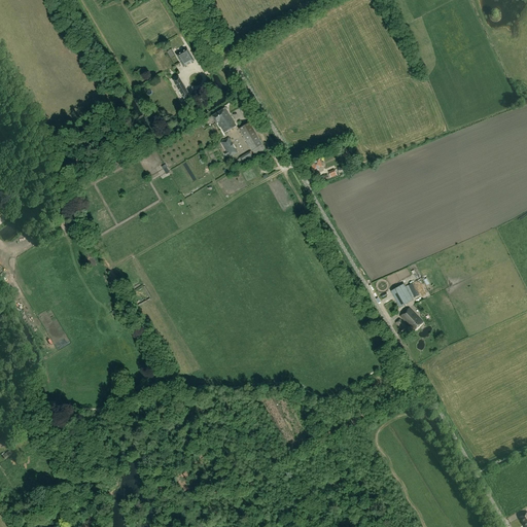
[(187,48),(176,56),(183,68),(195,61),(187,48)]
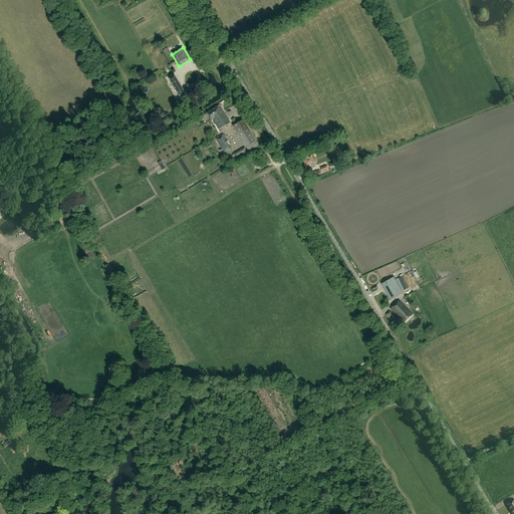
[(175,76),(170,79),(180,96),(185,93),(175,76)]
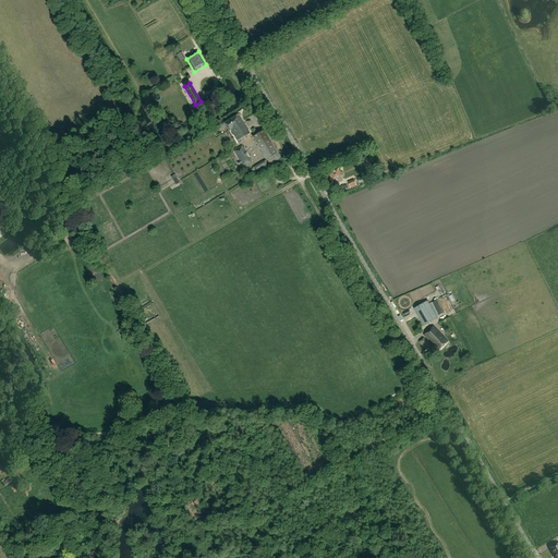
[(239,114),(225,123),(229,130),(231,130),(238,141),(250,133),(239,114)]
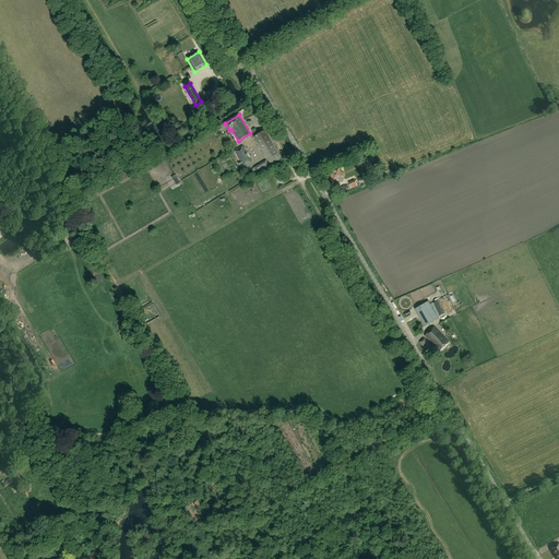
[(278,153),(264,130),(253,138),(268,161),(270,165),(282,158),(278,153)]
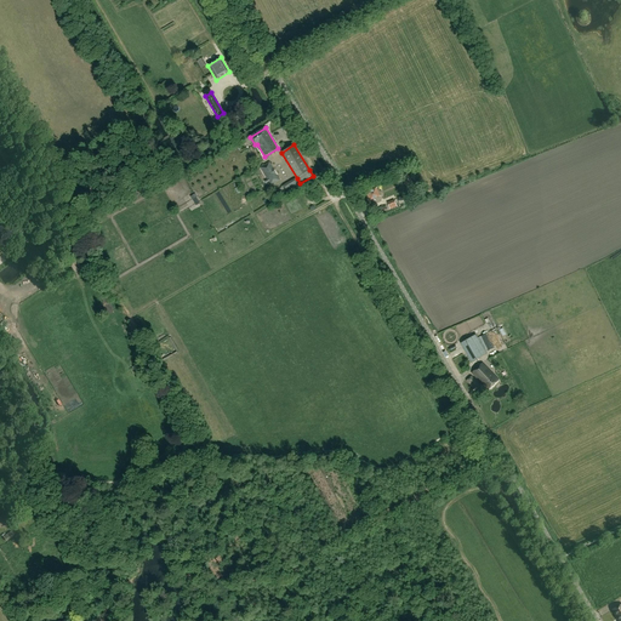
[(266,184),(268,182),(271,186),(280,181),(269,161),(260,167),(267,180),(265,181),(266,184)]
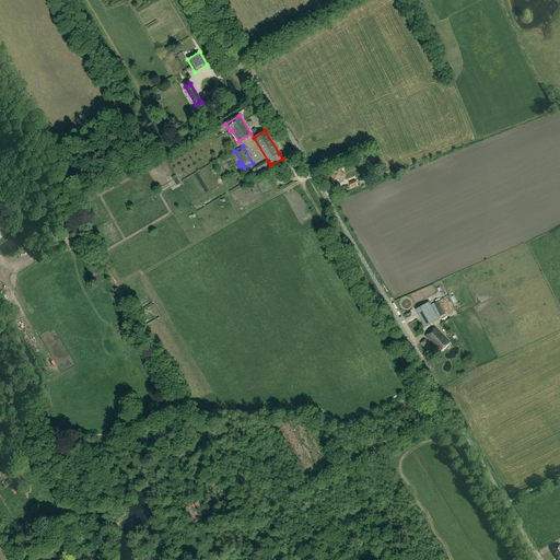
[(368,155),(362,158),(366,167),(372,165),(368,155)]
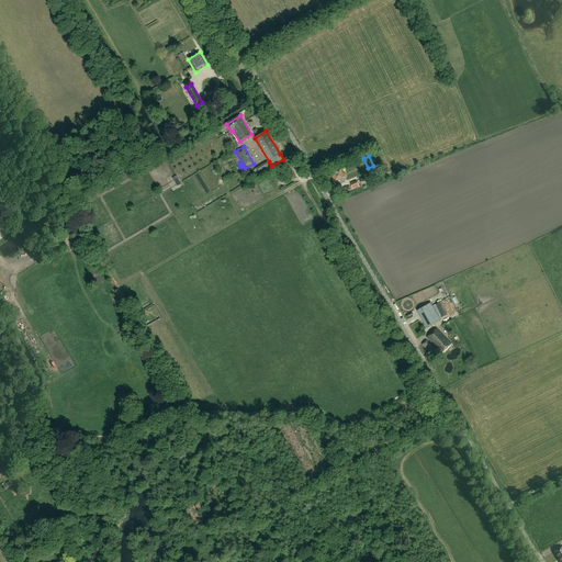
[(258,173),(270,167),(267,161),(255,168),(258,173)]
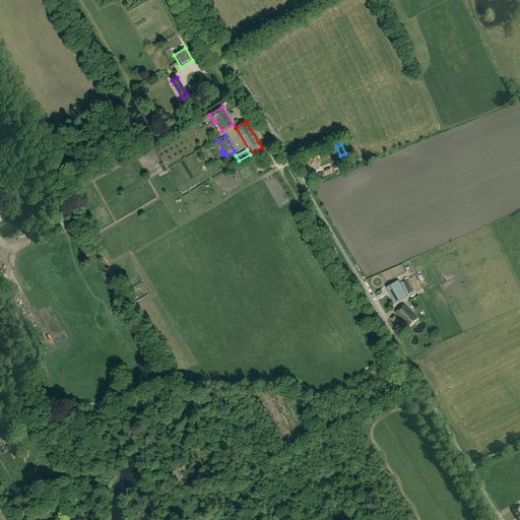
[(315,157),(307,161),(310,168),(318,165),(315,157)]
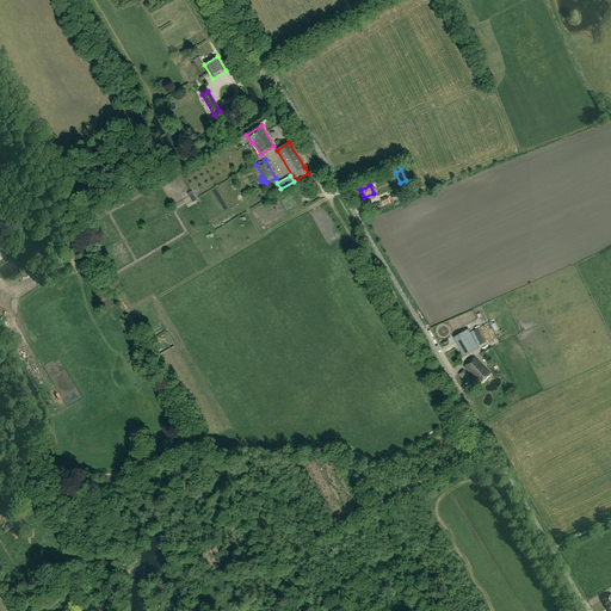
[(485,313),(504,307),(500,297),(481,303),(485,313)]
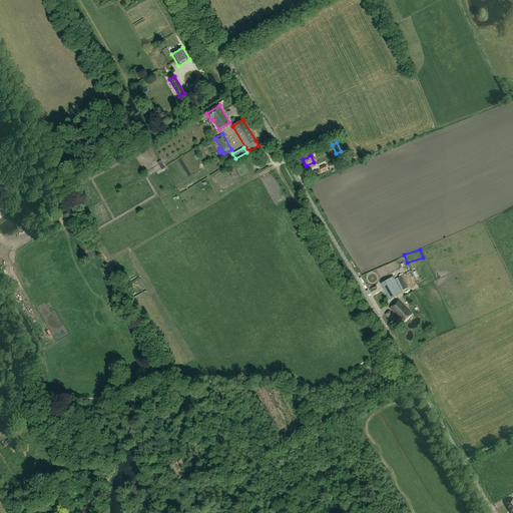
[(409,280),(413,278),(408,266),(397,271),(399,276),(406,273),(409,280)]
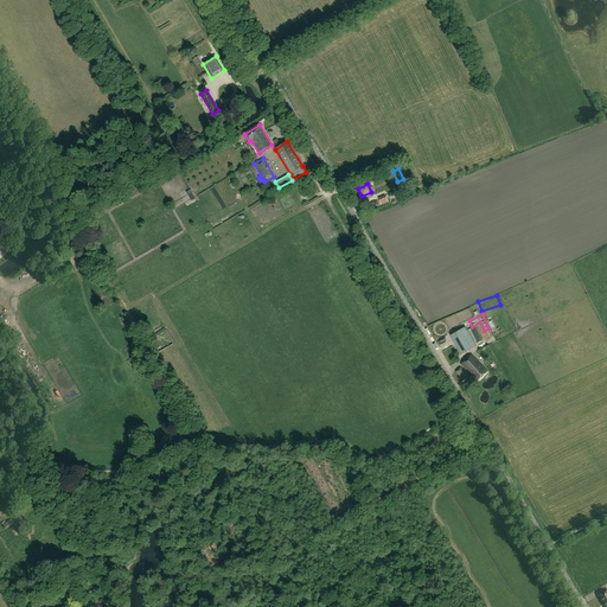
[(475,345),(465,327),(451,336),(461,355),(475,345)]
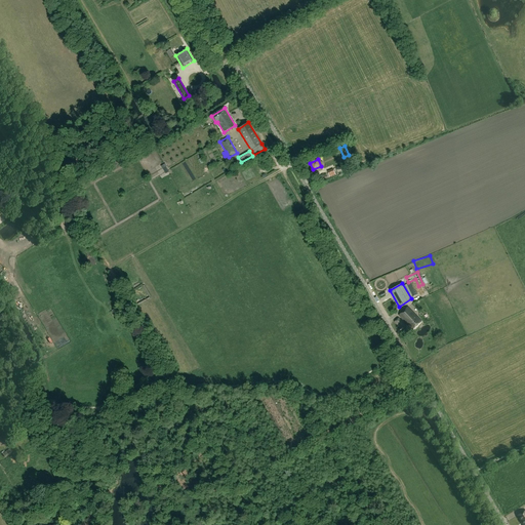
[(406,285),(412,296),(416,294),(410,283),(406,285)]
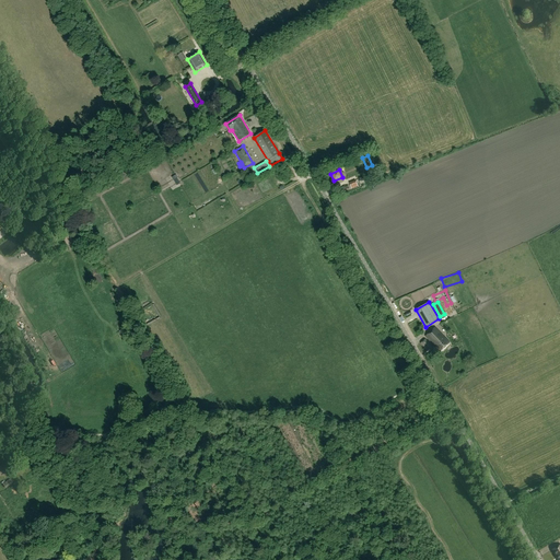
[(450,342),(435,328),(426,337),(440,351),(450,342)]
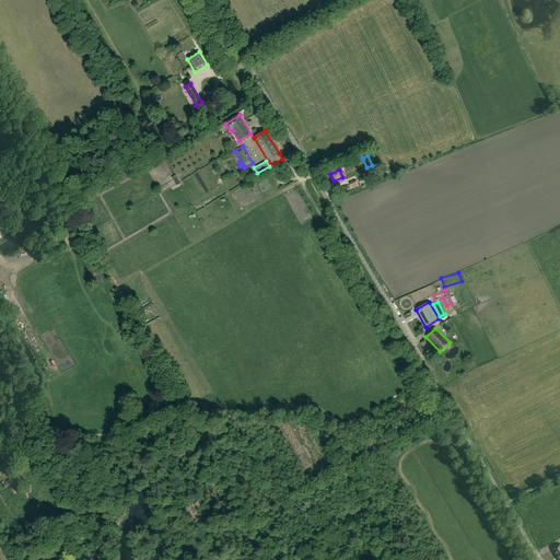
[(429,351),(432,347),(424,339),(421,343),(429,351)]
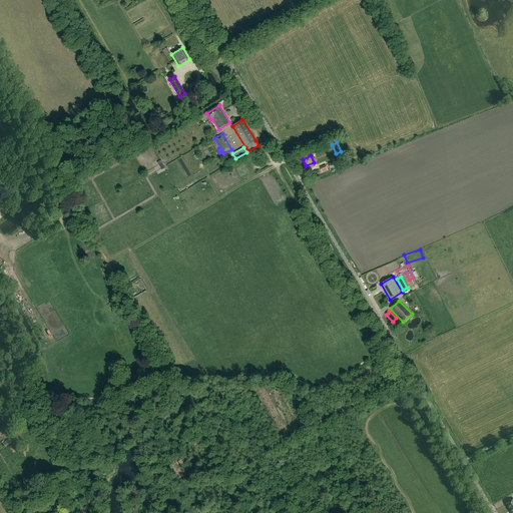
[(9,422),(0,427),(0,435),(12,428),(9,422)]
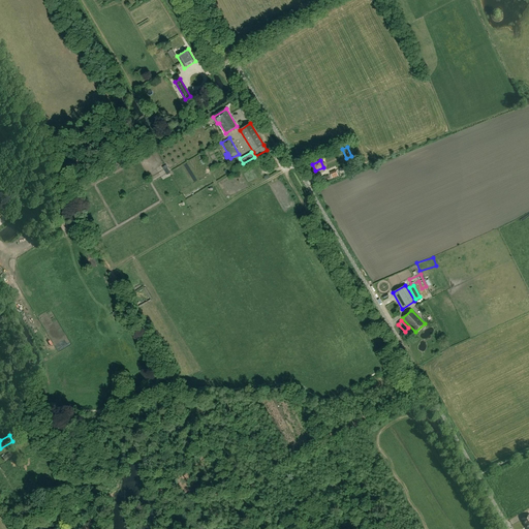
[(9,453),(3,458),(5,461),(11,456),(9,453)]
